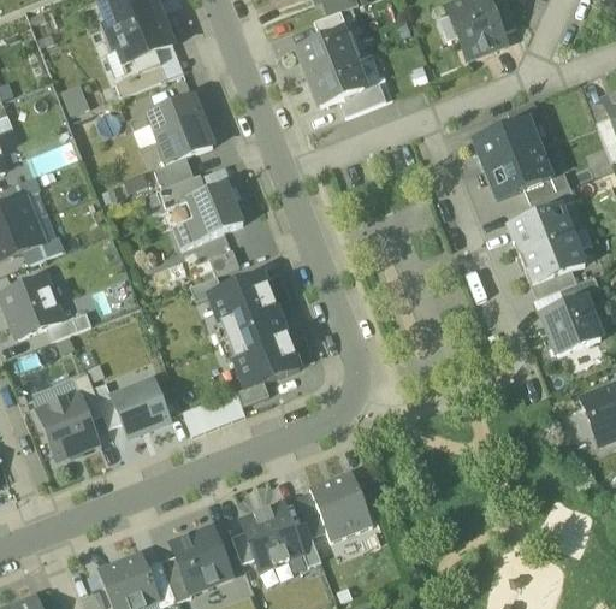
[(117,48),(123,64),(149,54),(155,52),(172,45),(154,0),(102,0),(99,1),(107,24),(102,27),(112,51),(117,48)]
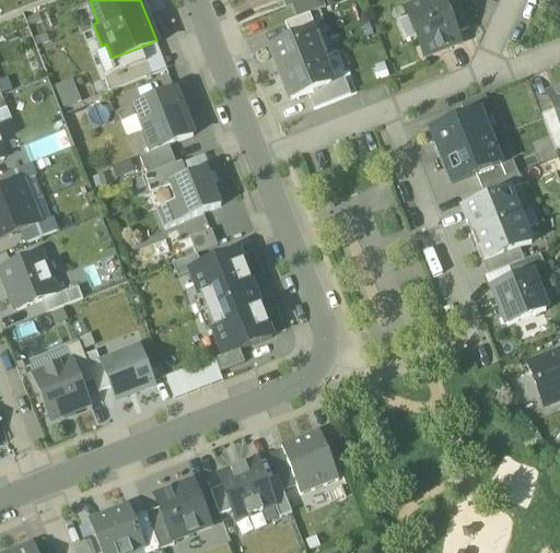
[(308,10),(325,3),(324,0),(296,0),(291,2),(296,14),(308,10)]
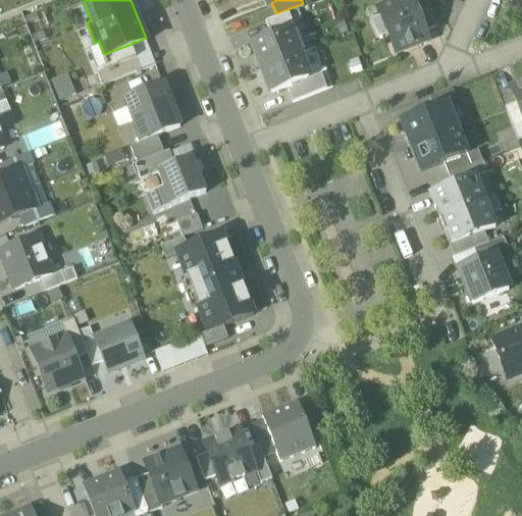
[(387,0),(377,4),(396,50),(428,37),(424,28),(413,0),(387,0)]
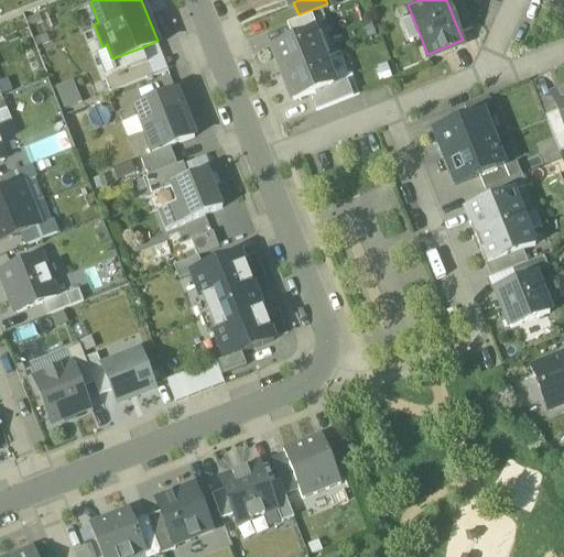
[(446,0),(458,30),(473,24),(463,0),(446,0)]
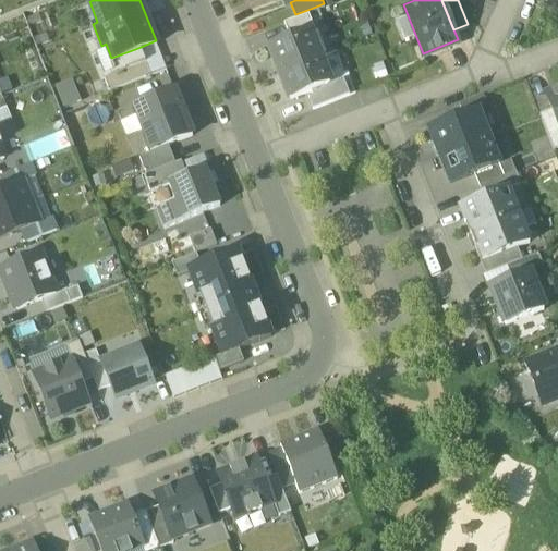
[(313,22),(307,10),(295,14),(283,20),(288,32),(313,22)]
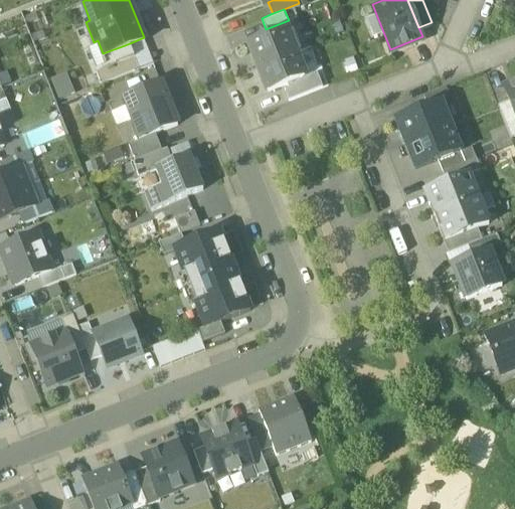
[(259,64),(294,50),(285,26),(248,40),(259,64)]
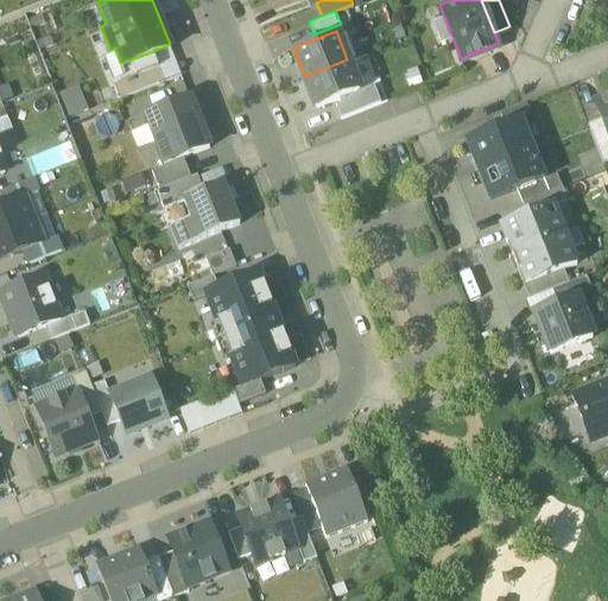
[(115,48),(111,50),(103,52),(113,76),(125,71),(121,63),(115,48)]
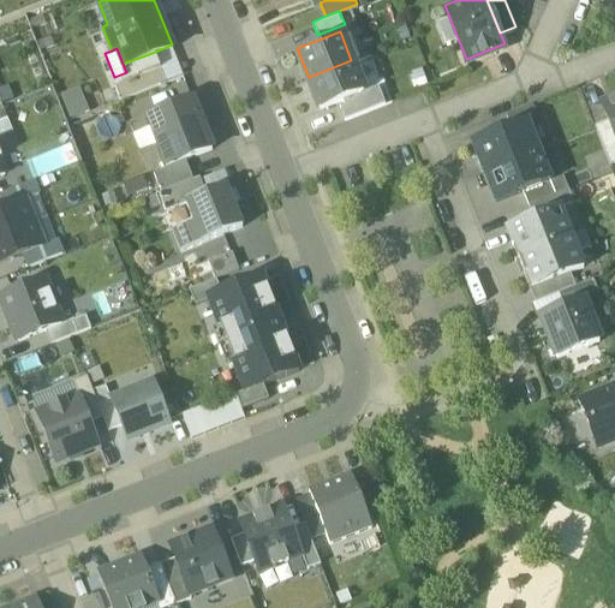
[(166,78),(155,52),(149,54),(160,81),(166,78)]
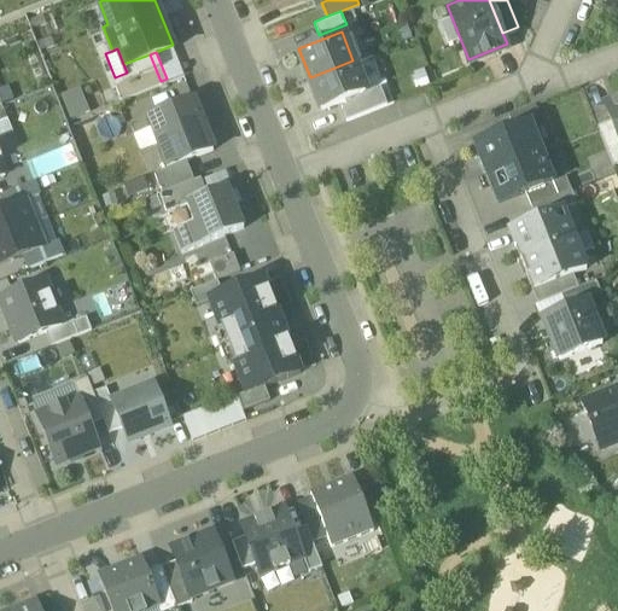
[(161,81),(150,54),(123,64),(127,73),(128,77),(115,82),(121,97),(161,81)]
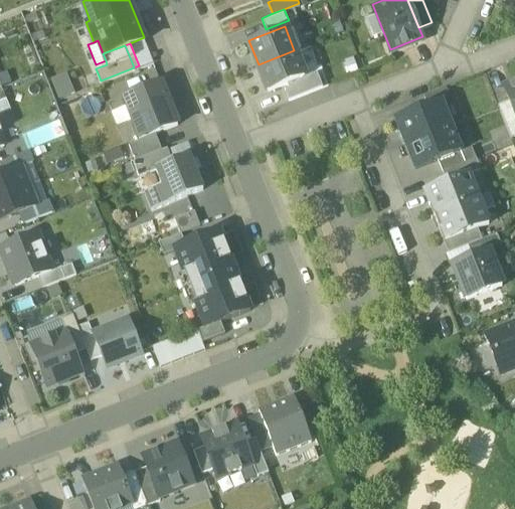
[(294,50),(259,64),(268,89),(287,81),(304,74),(294,50)]
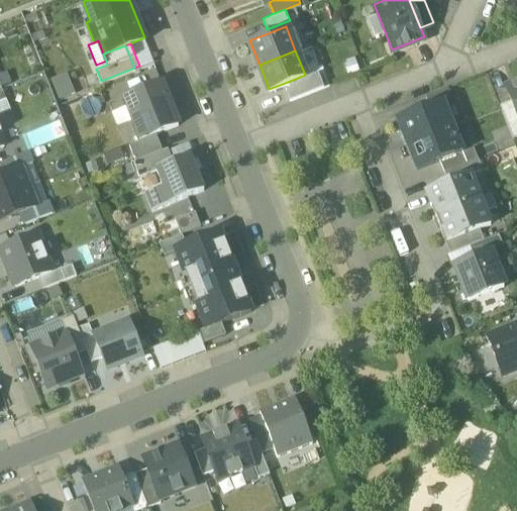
[(48,74),(57,94),(72,89),(65,69),(48,74)]
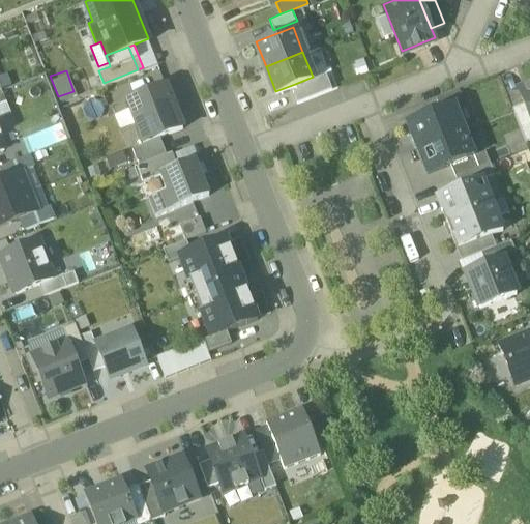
[(331,87),(326,71),(313,77),(295,84),(296,87),(292,89),(296,100),(331,87)]
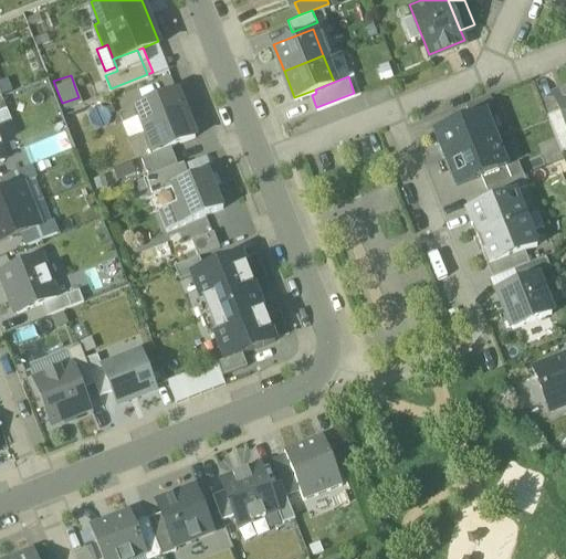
[(565,85),(553,91),(559,107),(565,124),(565,85)]
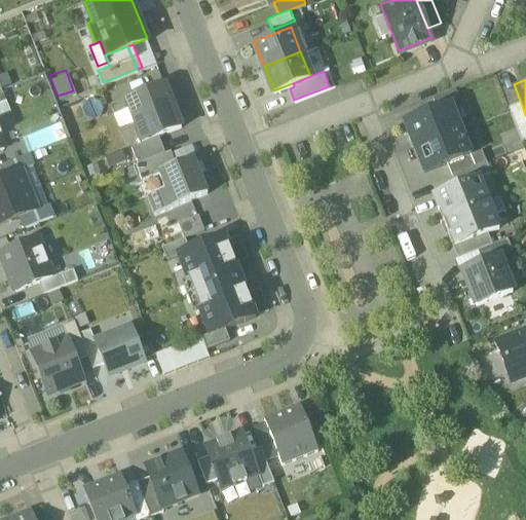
[(125,98),(143,140),(158,134),(181,124),(164,82),(125,98)]
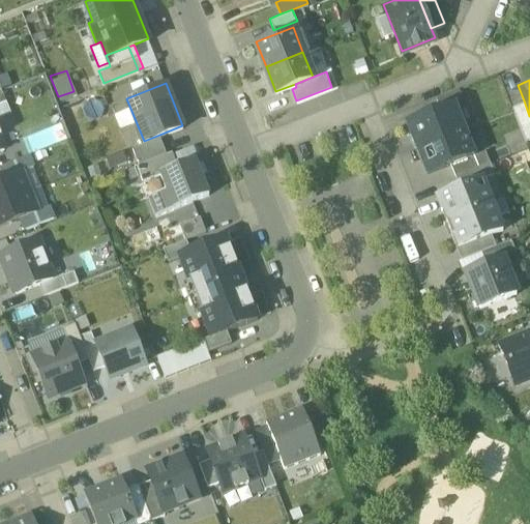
[(435,95),(440,107),(453,102),(463,97),(459,86),(435,95)]
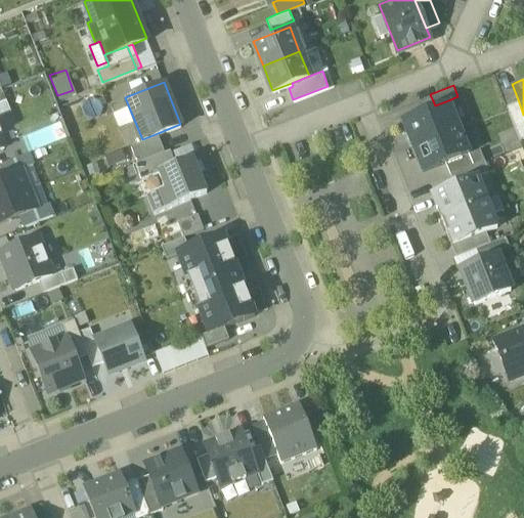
[(507,103),(520,137),(523,135),(523,115),(518,99),(507,103)]
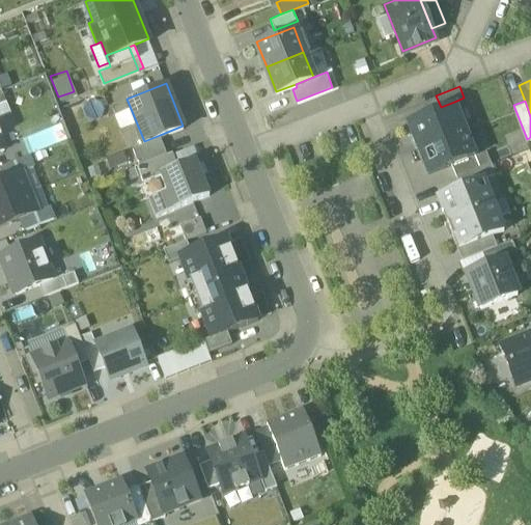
[(408,120),(418,145),(465,128),(454,102),(441,107),(408,120)]
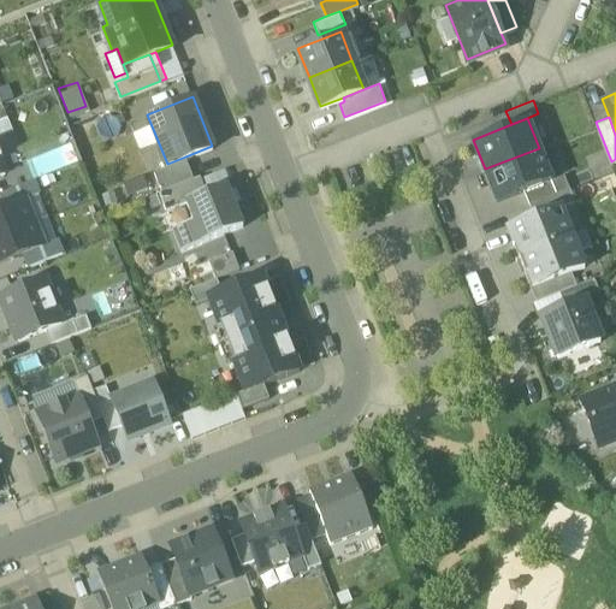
[(485,169),(496,199),(523,188),(550,178),(539,148),(485,169)]
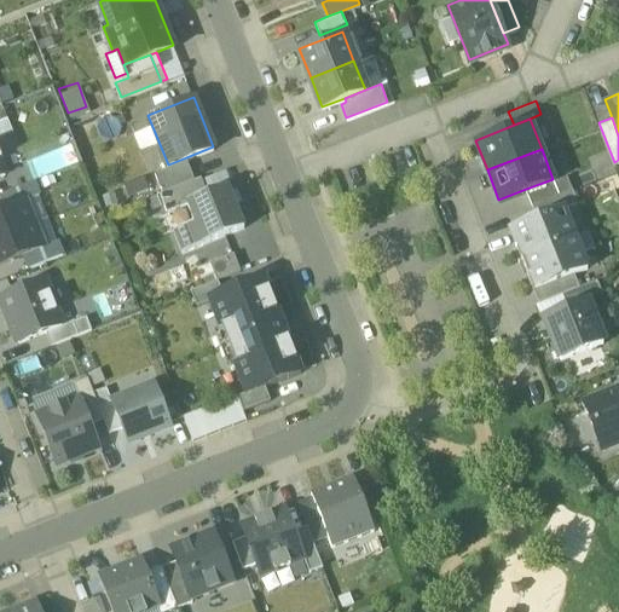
[(154,169),(162,190),(194,177),(186,157),(168,165),(154,169)]
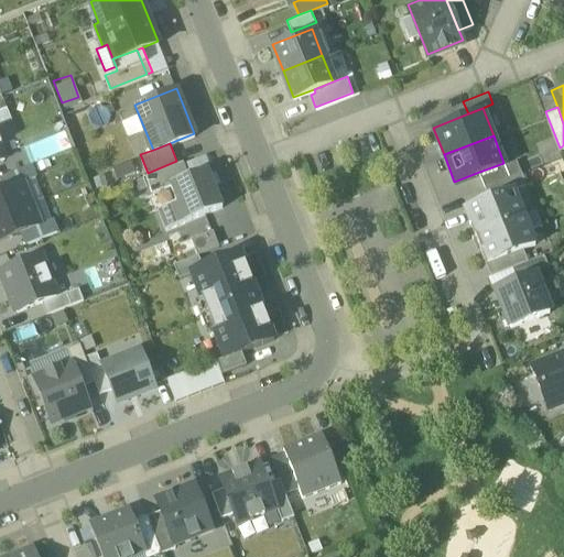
[(479,172),(484,184),(521,170),(516,157),(503,163),(479,172)]
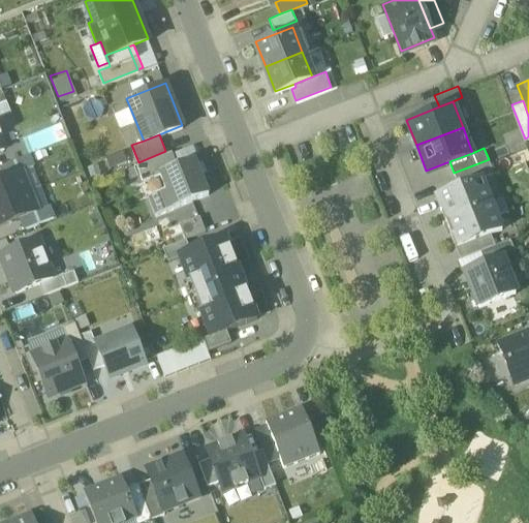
[(159,171),(177,163),(170,149),(165,151),(138,162),(135,163),(142,179),(159,172),(159,171)]
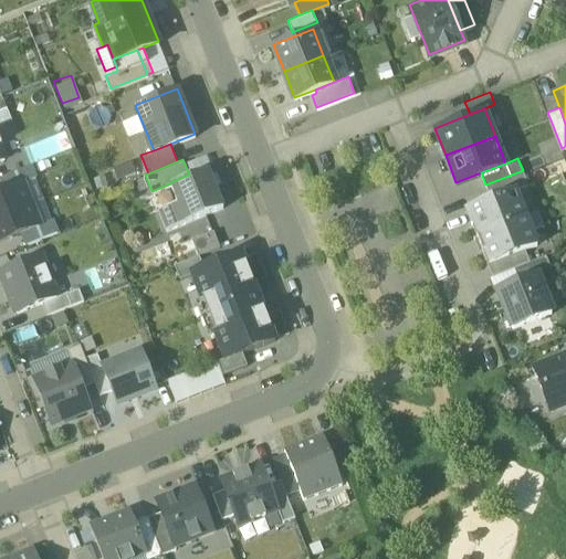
[(0,173),(0,177),(4,187),(22,180),(23,180),(35,176),(30,162),(0,173)]
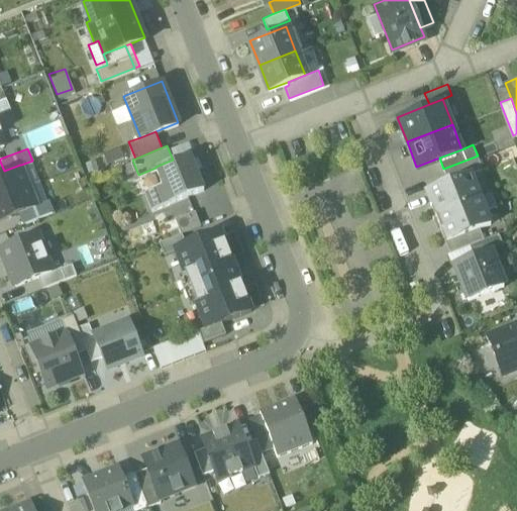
[(144,189),(151,208),(203,188),(190,154),(173,160),(156,167),(156,168),(162,182),(144,189)]
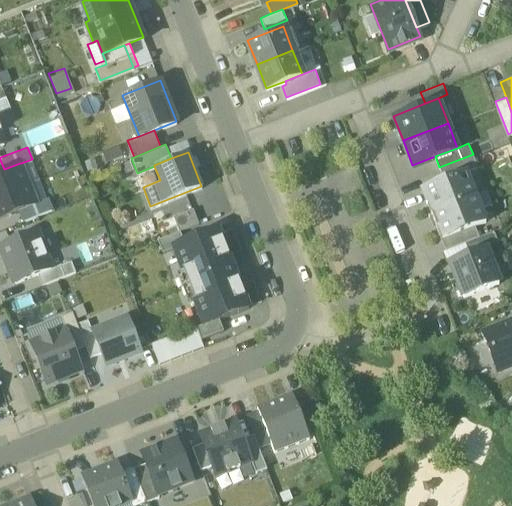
[(443,179),(466,170),(477,166),(473,154),(439,167),(443,179)]
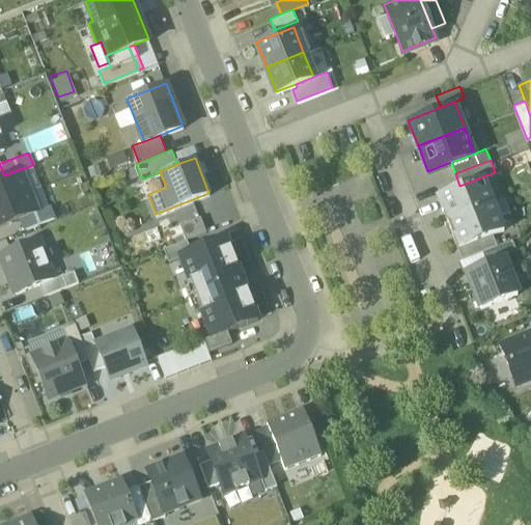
[(0,176),(0,200),(29,189),(22,169),(21,169),(4,175),(0,176)]
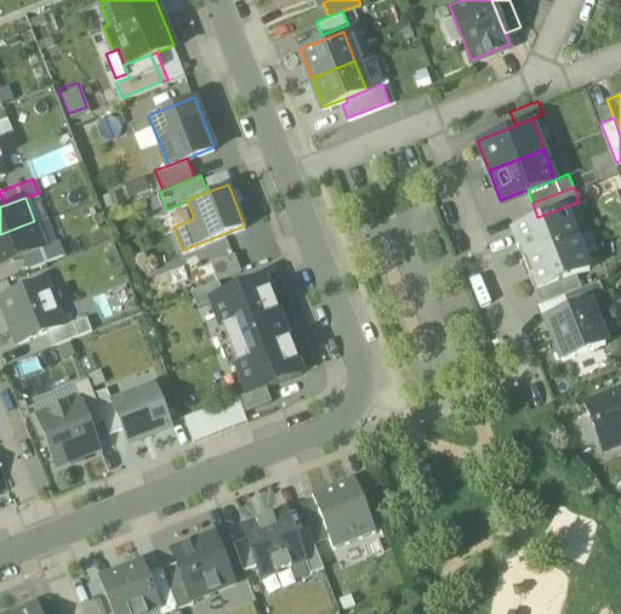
[(576,236),(565,206),(537,217),(511,228),(517,244),(519,243),(524,256),(576,236)]
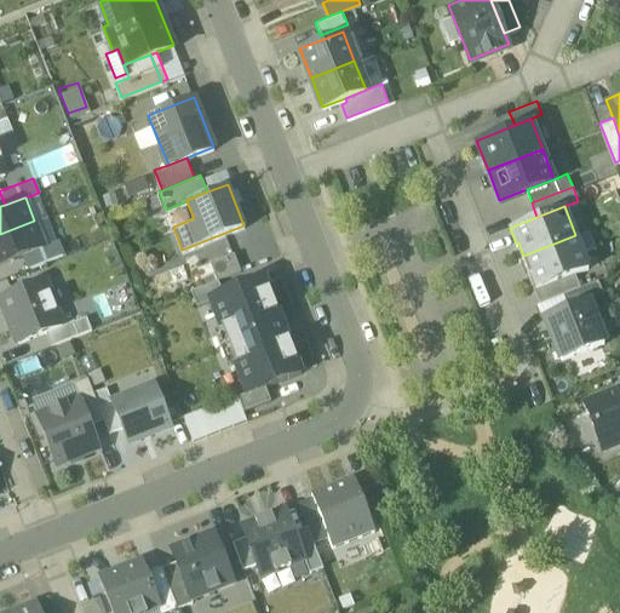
[(34,221),(0,234),(0,261),(23,252),(44,245),(42,244),(34,221)]
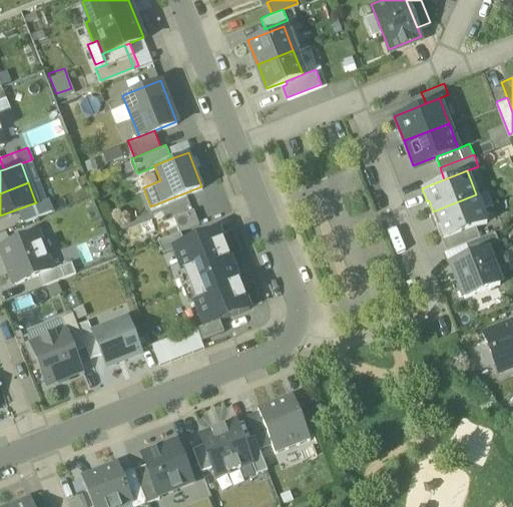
[(476,194),(481,207),(492,203),(487,189),(476,194)]
